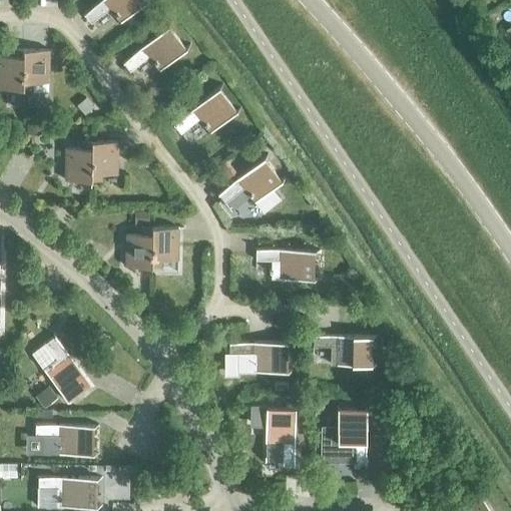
[(122,23),(127,19),(148,2),(146,0),(103,0),(84,15),(92,25),(111,9),(122,23)]
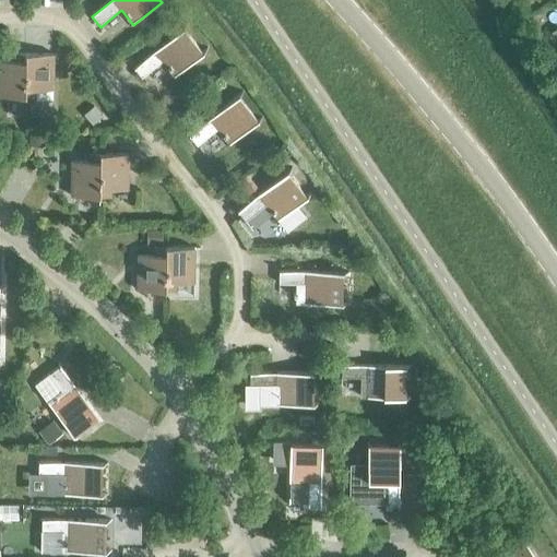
[(164,62),(176,78),(204,55),(184,30),(134,69),(143,80),(164,62)]
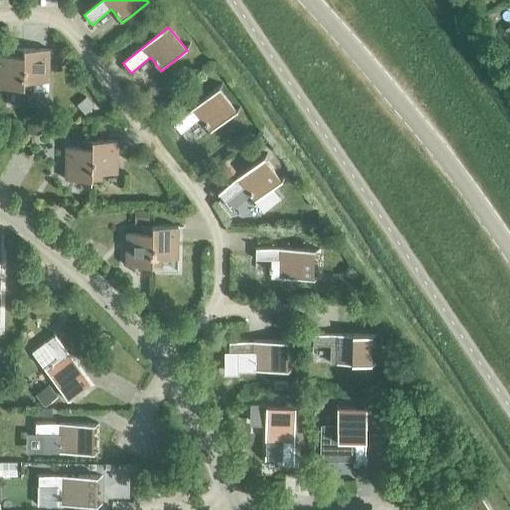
[(0,89),(24,90),(24,50),(14,50),(14,57),(0,57),(0,89)]
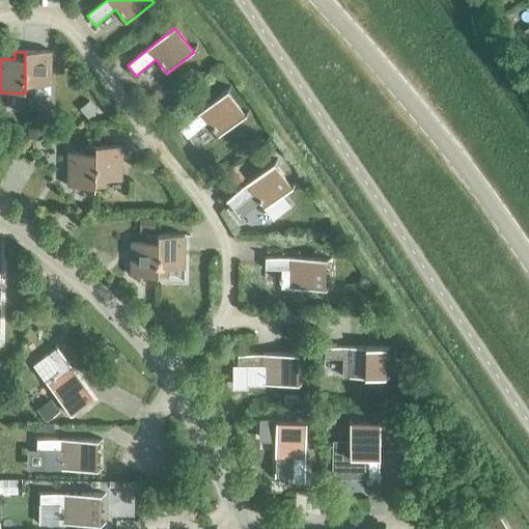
[(25,52),(25,93),(35,93),(36,86),(52,86),(52,53),(25,52)]
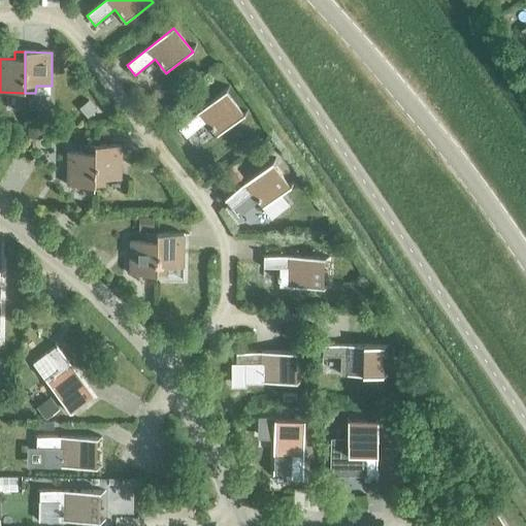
[(206,123),(218,137),(244,116),(226,92),(179,129),(187,139),(206,123)]
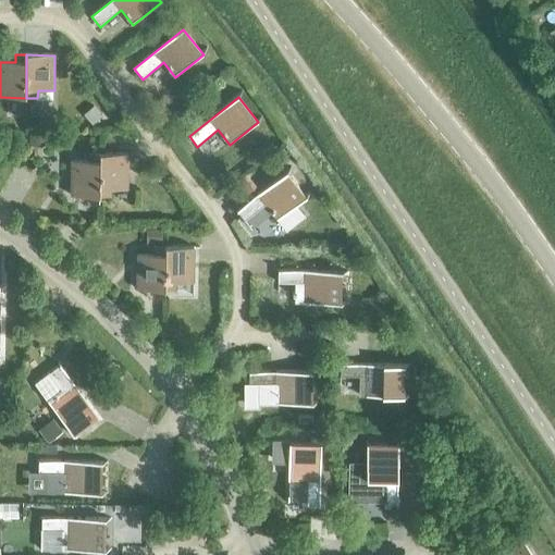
[(29,134),(29,148),(48,147),(48,134),(29,134)]
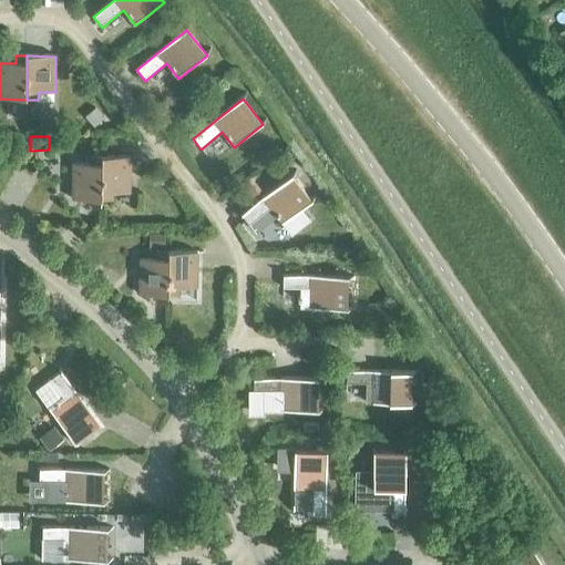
[(102,201),(103,157),(91,157),(91,165),(74,164),(73,201),(102,201)]
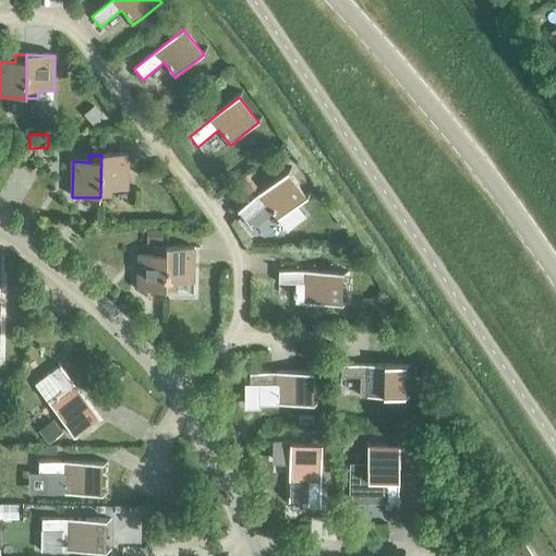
[(101,155),(100,197),(111,198),(112,190),(129,191),(129,155),(101,155)]
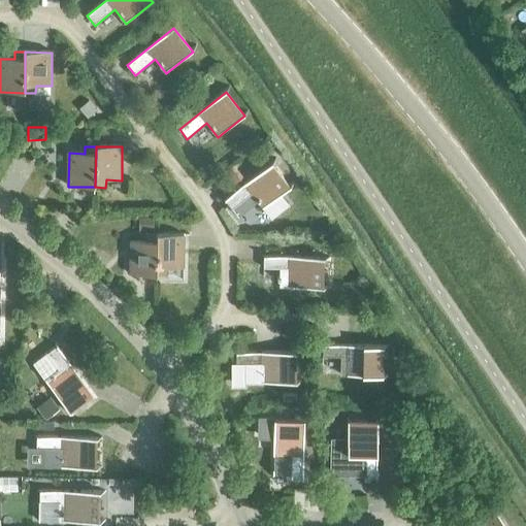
[(234,194),(226,200),(226,201),(231,207),(233,210),(253,195),(264,208),(271,219),(288,206),(280,196),(291,187),(272,163),(234,194)]
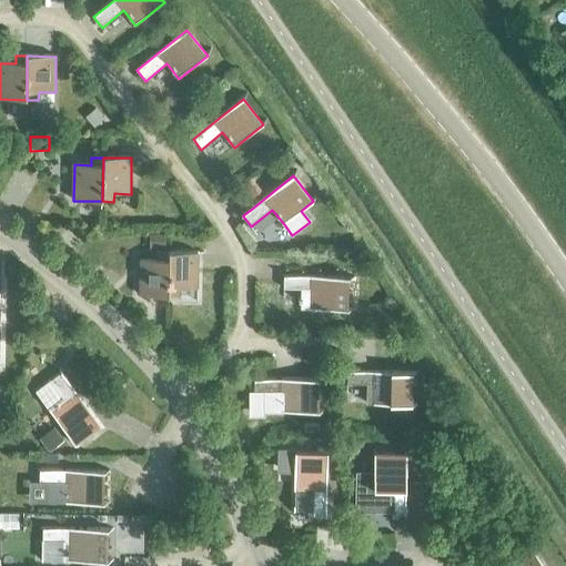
[(253,199),(263,192),(252,178),(243,185),(253,199)]
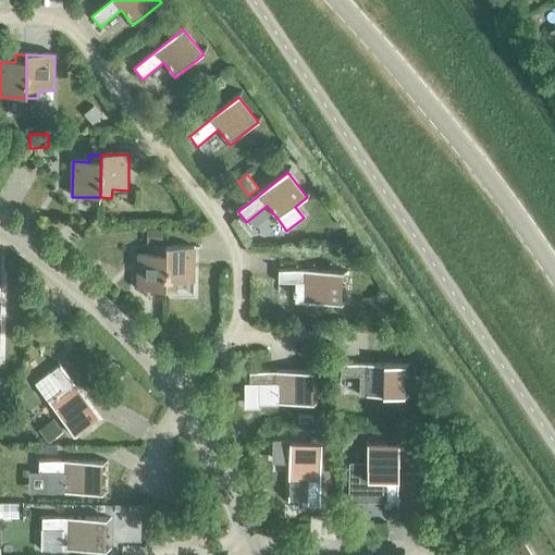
[(155,256),(138,255),(137,291),(150,291),(150,306),(165,306),(165,291),(167,248),(155,248),(155,256)]
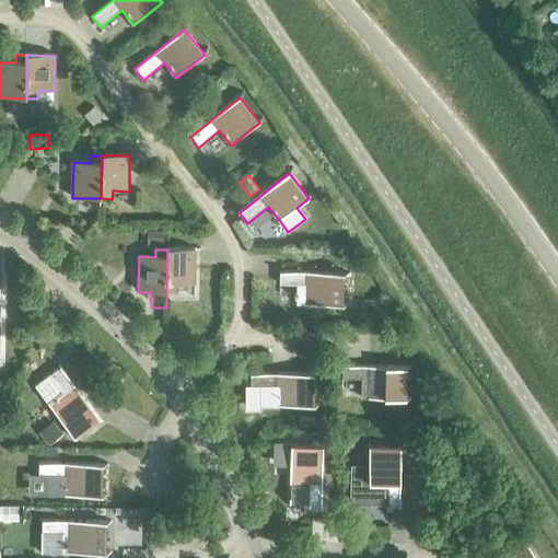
[(167,250),(166,292),(178,292),(178,285),(195,286),(196,250),(167,250)]
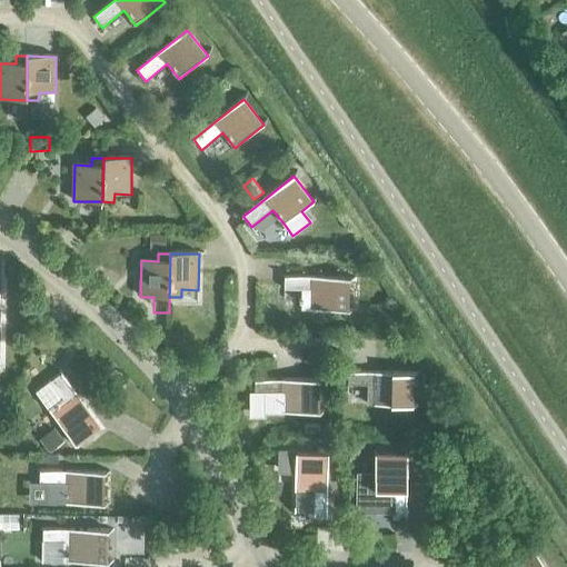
[(302,290),(302,310),(349,311),(349,278),(285,277),(285,290),(302,290)]
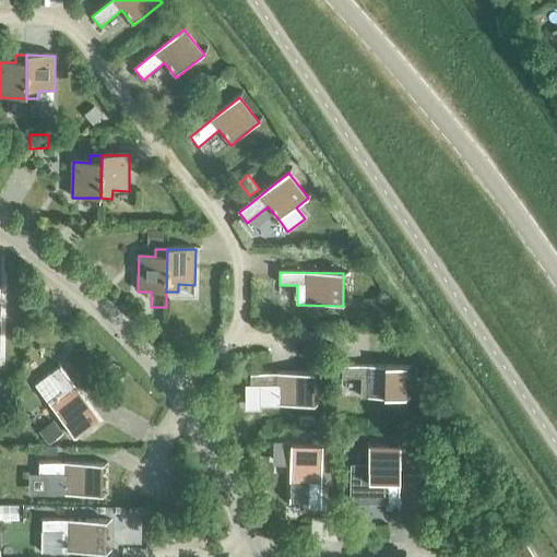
[(374,304),(372,321),(386,321),(387,305),(374,304)]
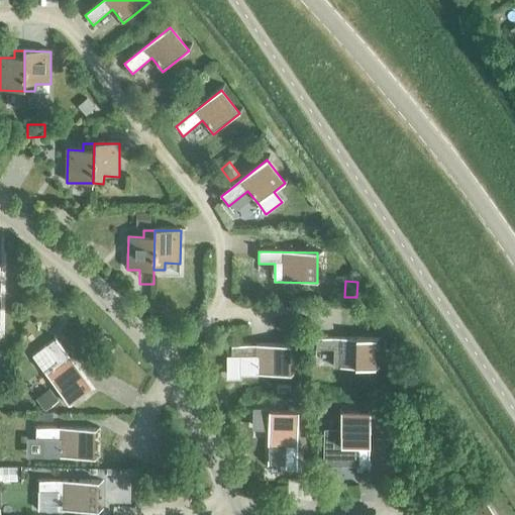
[(340,369),(375,370),(376,340),(317,338),(316,350),(340,351),(340,369)]
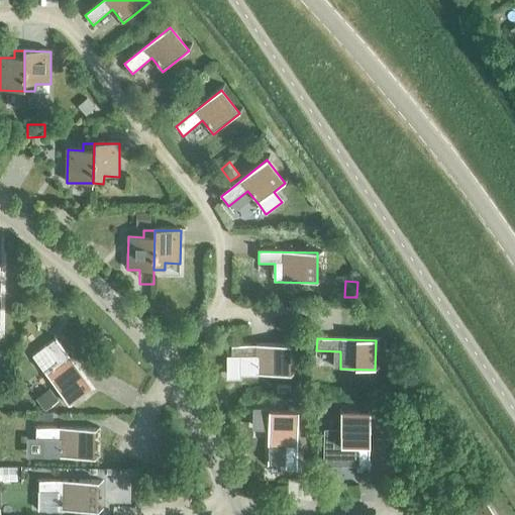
[(33,357),(69,404),(92,386),(57,339),(33,357)]
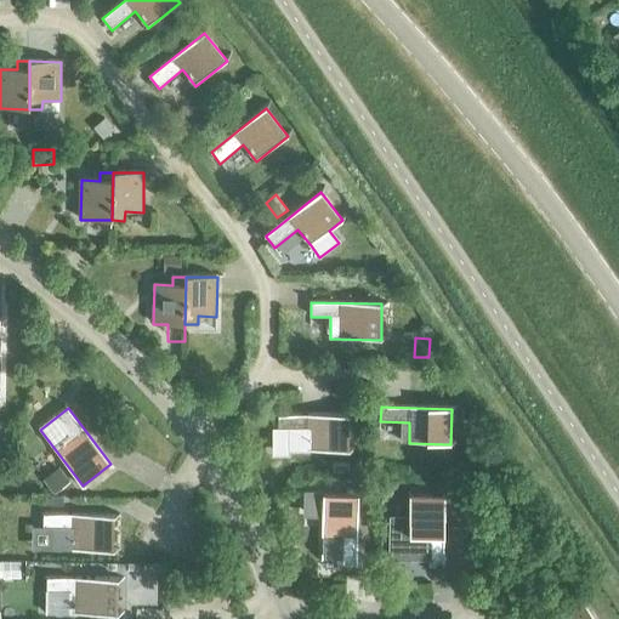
[(350,415),(279,415),(279,430),(289,430),(289,450),(308,450),(308,452),(350,452),(350,415)]
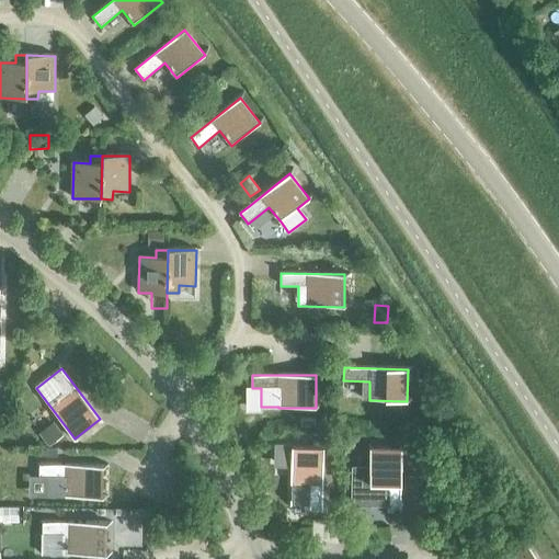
[(292,445),(275,444),(275,463),(292,463),(292,485),(291,504),(310,505),(310,511),(322,512),(324,447),(292,447),(292,445)]
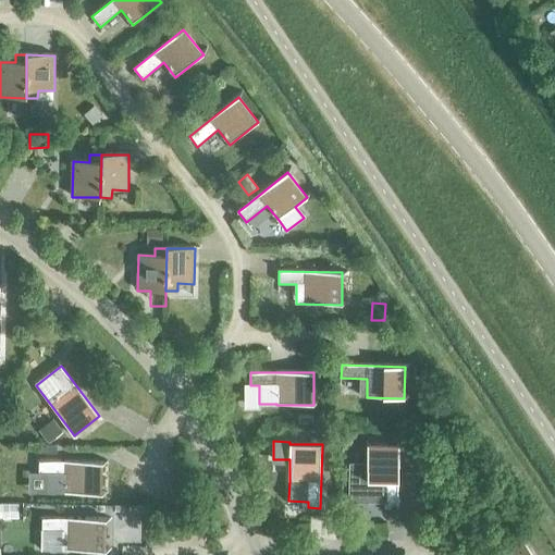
[(367,477),(349,477),(349,503),(385,503),(385,509),(398,509),(399,446),(367,445),(367,477)]
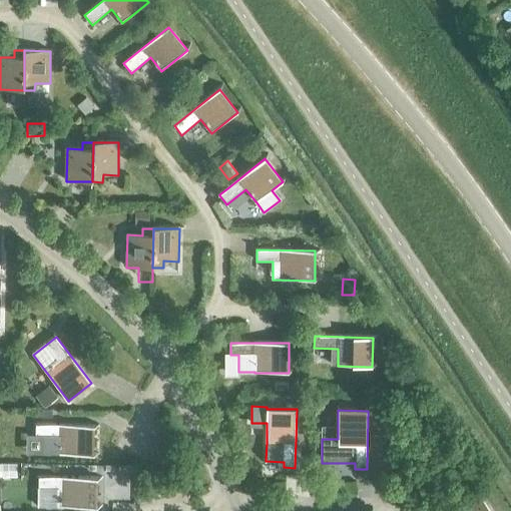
[(94,426),(36,425),(36,437),(44,437),(44,455),(60,455),(94,455),(94,426)]
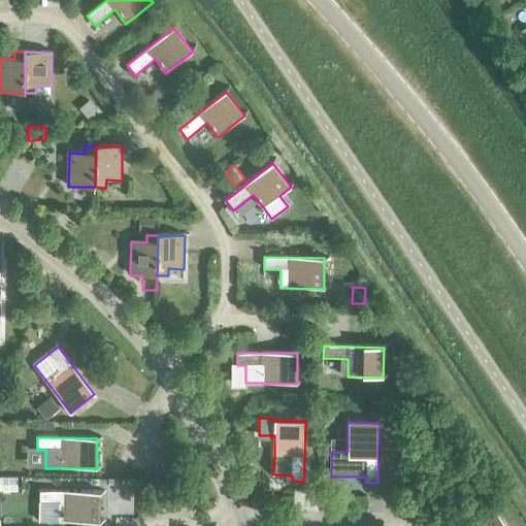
[(61,522),(100,523),(100,492),(40,492),(40,504),(61,504),(61,522)]
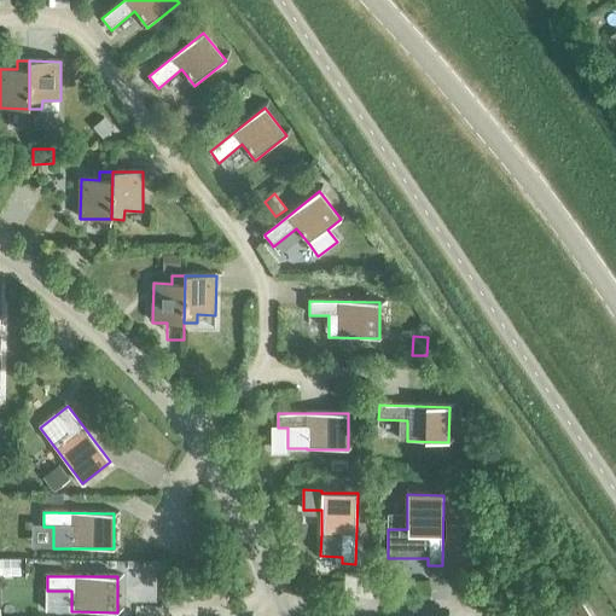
[(591,615),(577,597),(567,604),(571,611),(564,615),(591,615)]
